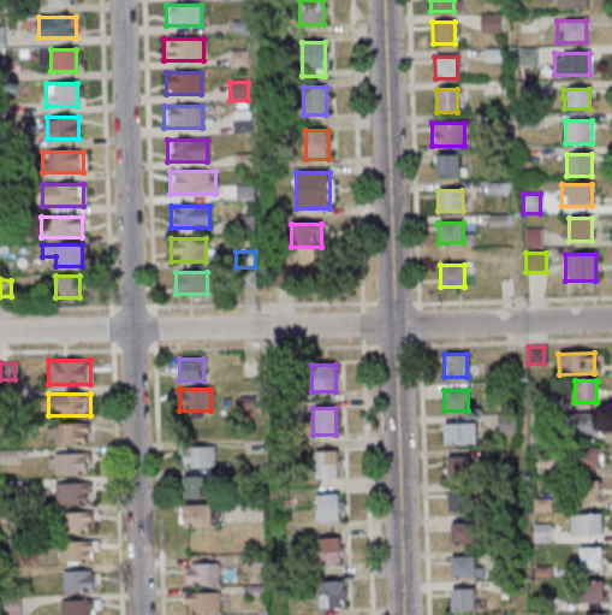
[(575,414),(598,413),(598,435),(576,436),(575,414)]
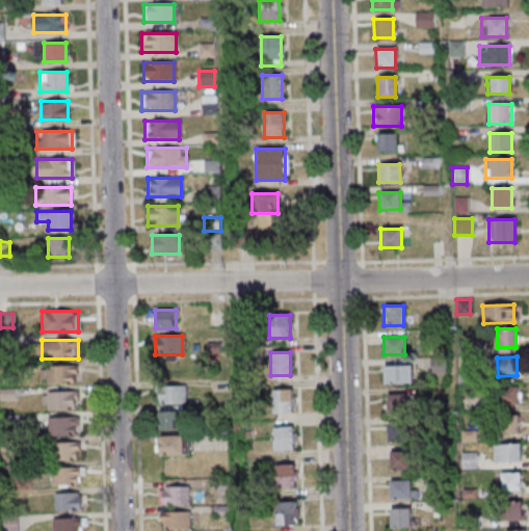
[(41,366),(41,383),(76,383),(76,366),(41,366)]
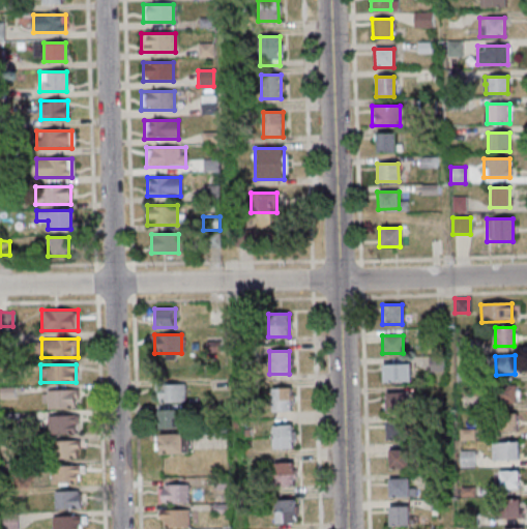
[(410,364),(381,364),(381,382),(410,382),(410,364)]
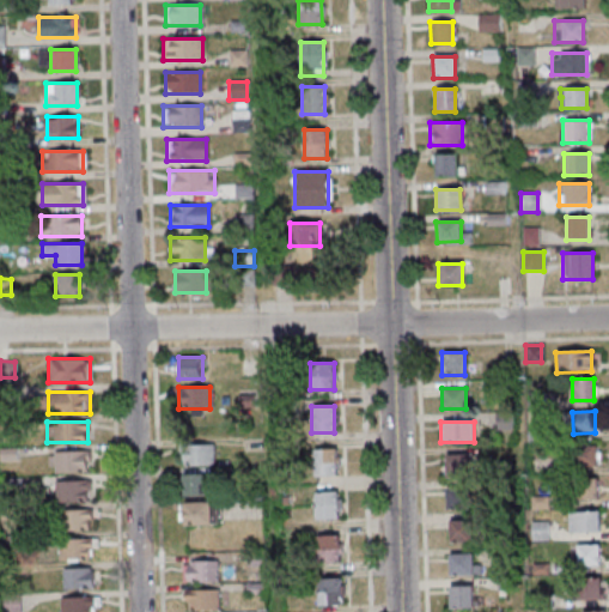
[(213,466),(213,444),(182,444),(182,466),(213,466)]
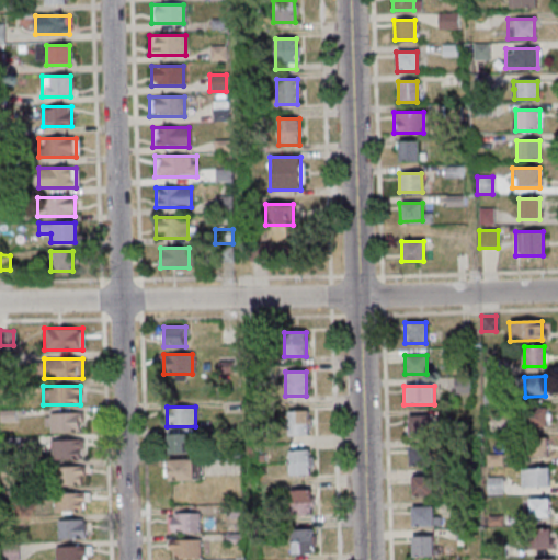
[(525,408),(545,408),(546,427),(526,427),(525,408)]
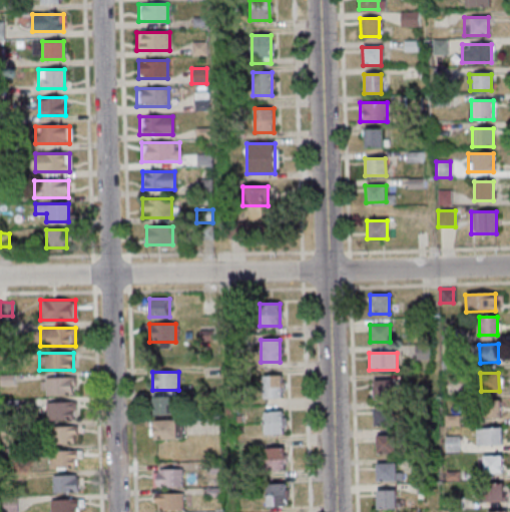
[(75,395),(75,378),(40,378),(40,395),(75,395)]
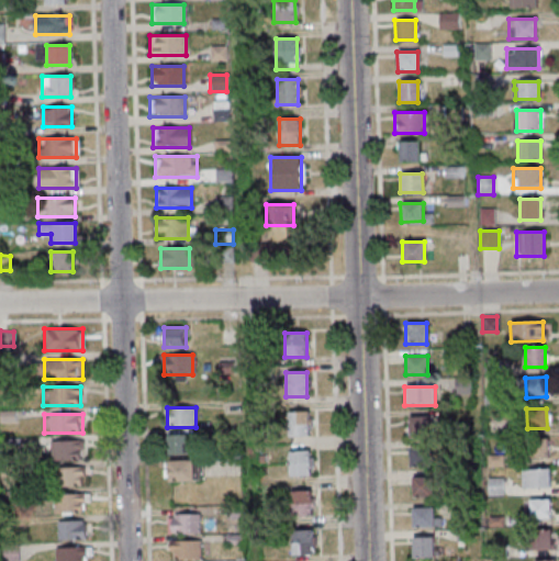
[(309,436),(309,414),(288,414),(288,436),(309,436)]
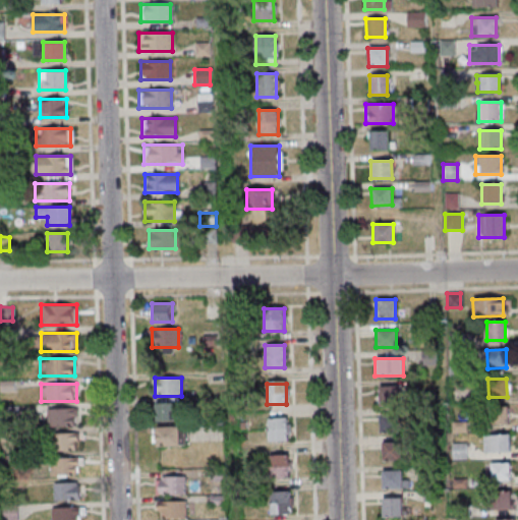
[(378,387),(378,405),(398,405),(398,387),(378,387)]
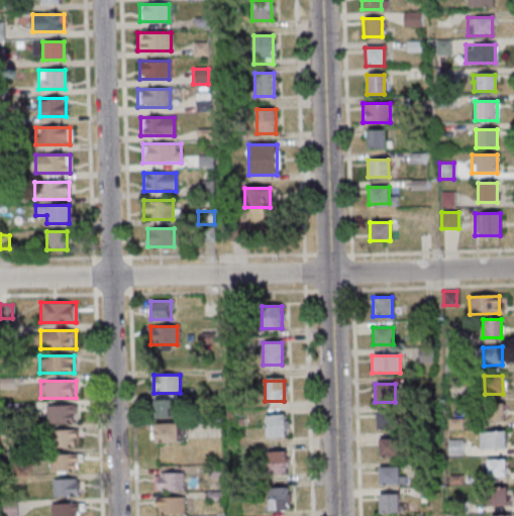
[(153,418),(174,418),(174,400),(153,400),(153,418)]
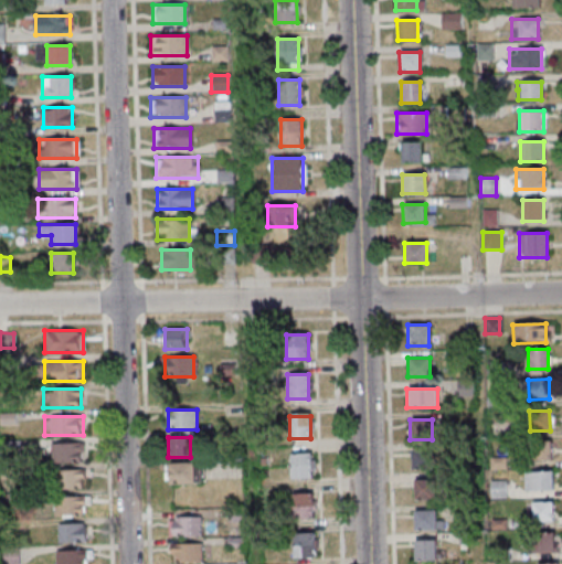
[(530,442),(550,442),(550,460),(530,461),(530,442)]
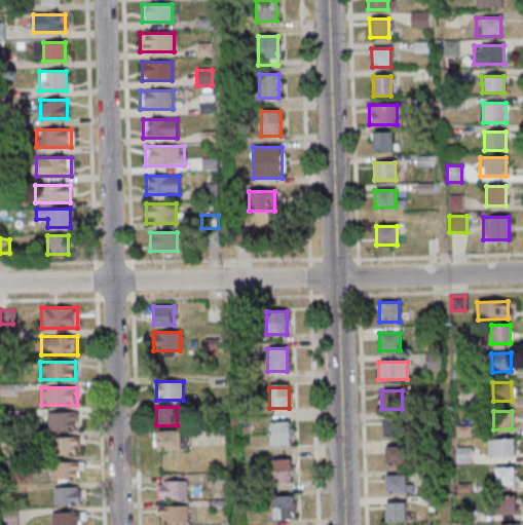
[(46,413),(46,430),(77,430),(77,413),(46,413)]
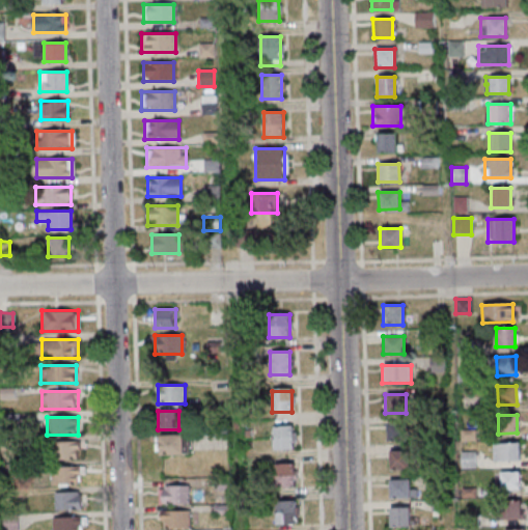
[(386,423),(386,441),(412,441),(412,423),(386,423)]
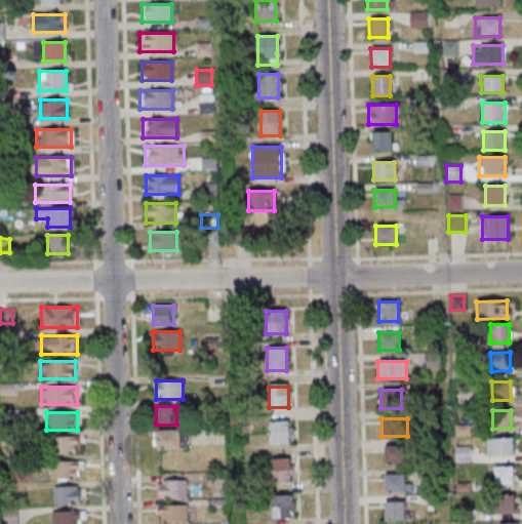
[(290,444),(290,421),(270,421),(270,444),(290,444)]
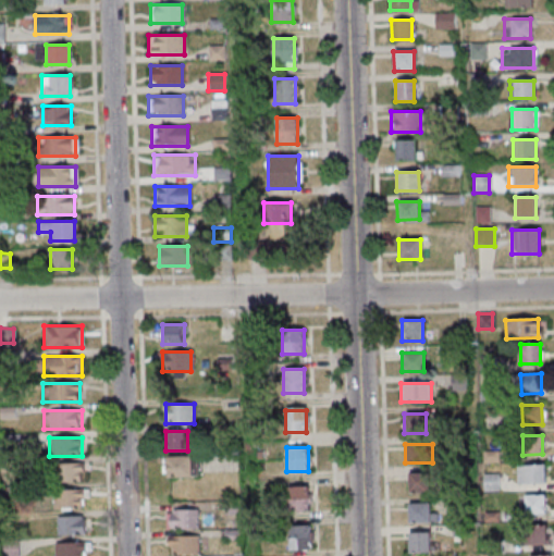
[(165,477),(197,477),(197,456),(165,456),(165,477)]
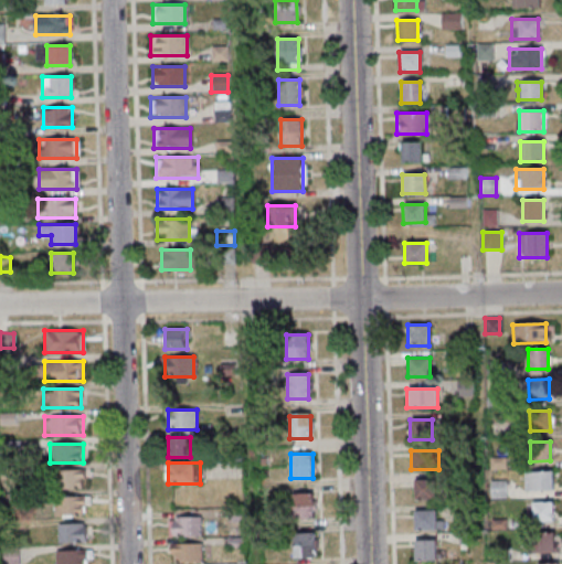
[(87,489),(87,470),(56,470),(56,488),(87,489)]
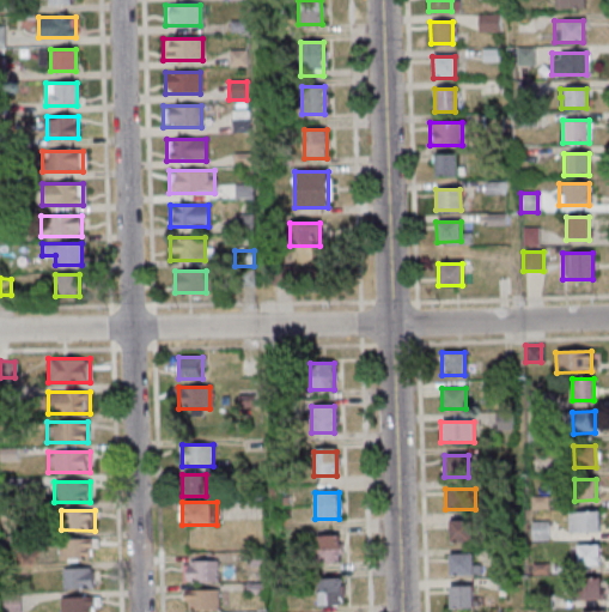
[(576,511),(597,511),(598,532),(576,533),(576,511)]
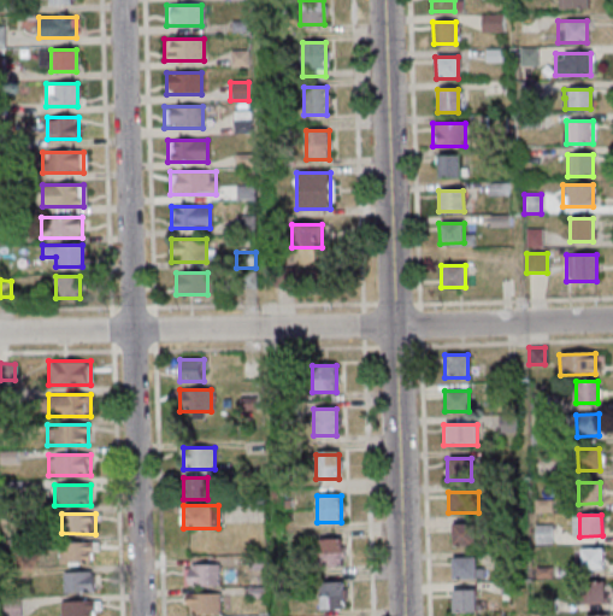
[(451,546),(477,546),(477,523),(451,523),(451,546)]
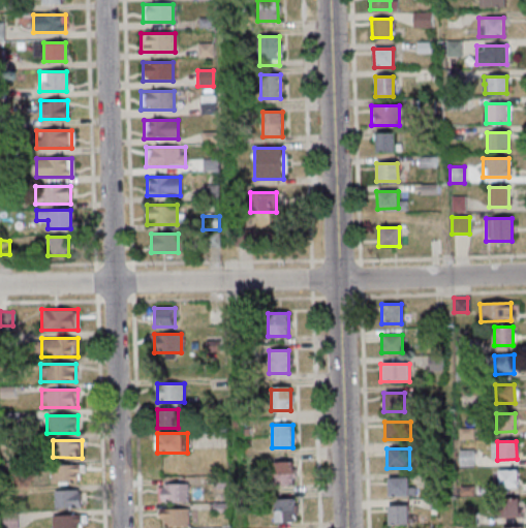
[(295,487),(295,462),(273,462),(273,487),(295,487)]
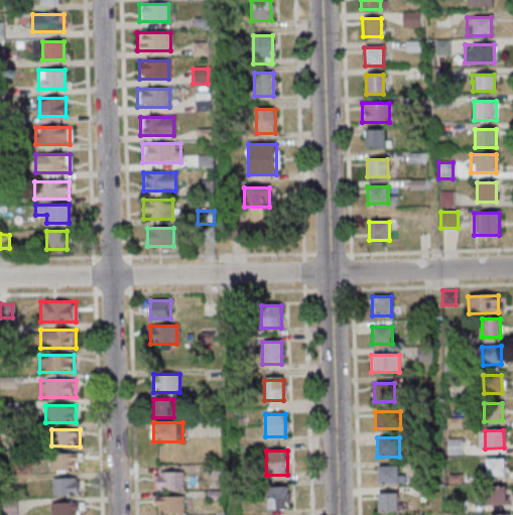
[(77,471),(77,454),(48,454),(48,471),(77,471)]
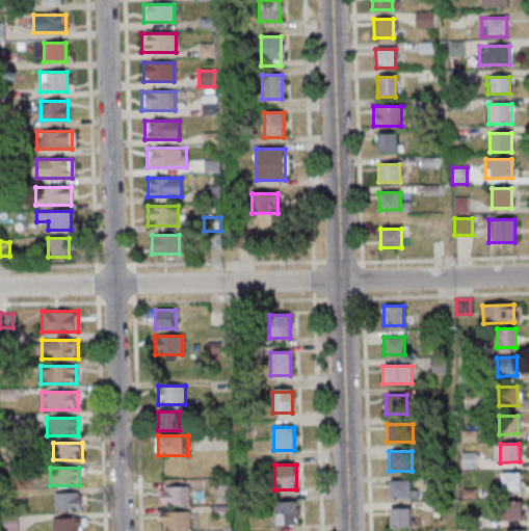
[(501,473),(520,472),(520,490),(501,490),(501,473)]
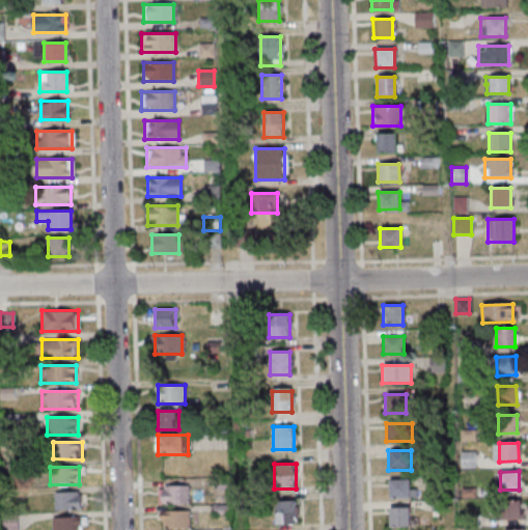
[(388,480),(388,498),(414,498),(414,480),(388,480)]
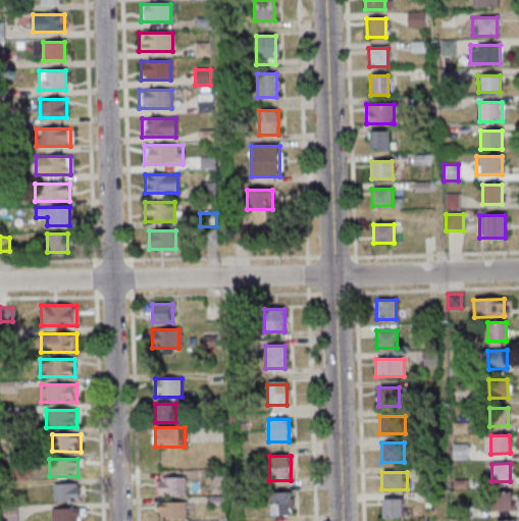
[(184,496),(184,477),(155,477),(155,496),(184,496)]
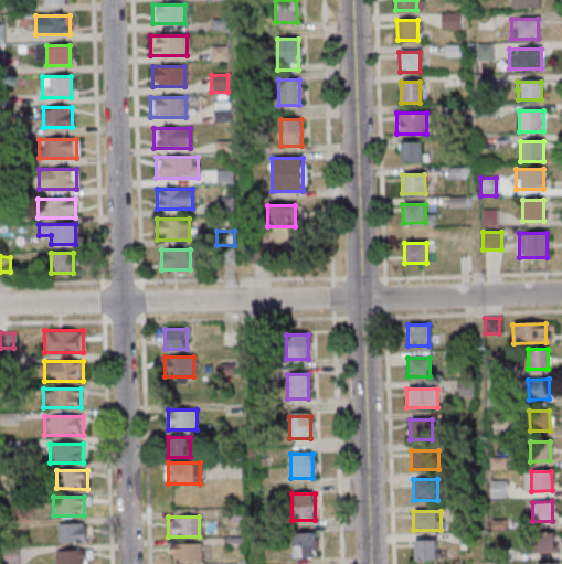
[(56,542),(86,542),(86,523),(56,523),(56,542)]
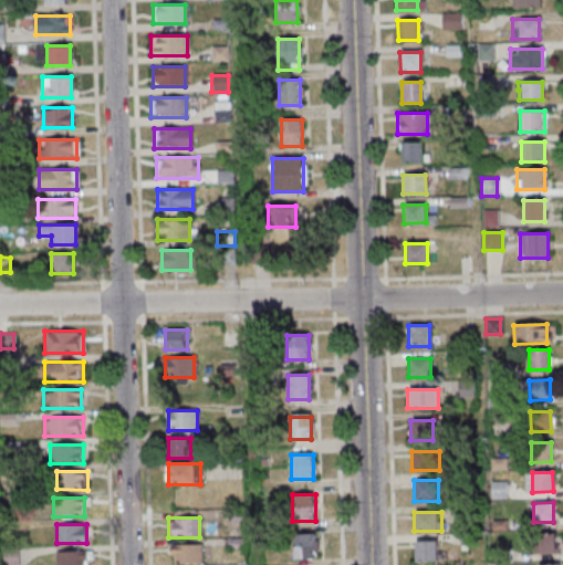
[(293,560),(314,560),(314,534),(293,534),(293,560)]
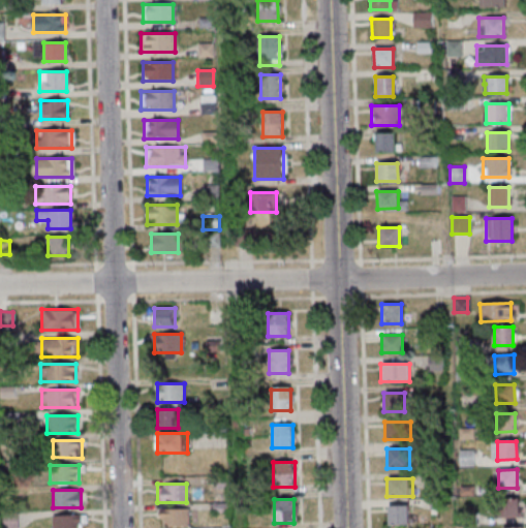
[(519,517),(519,499),(500,499),(500,517),(519,517)]
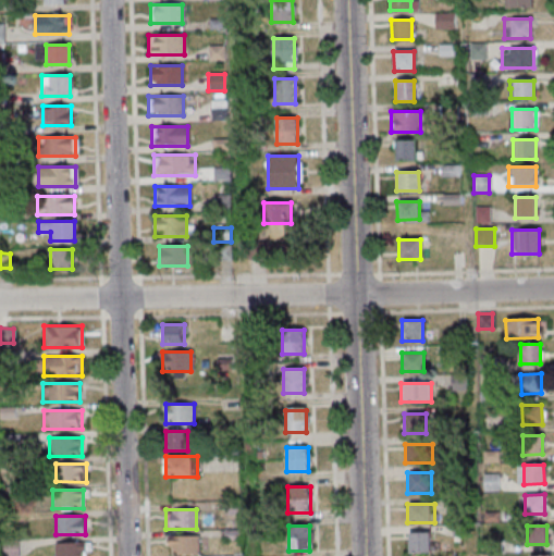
[(431,533),(408,533),(408,553),(431,553),(431,533)]
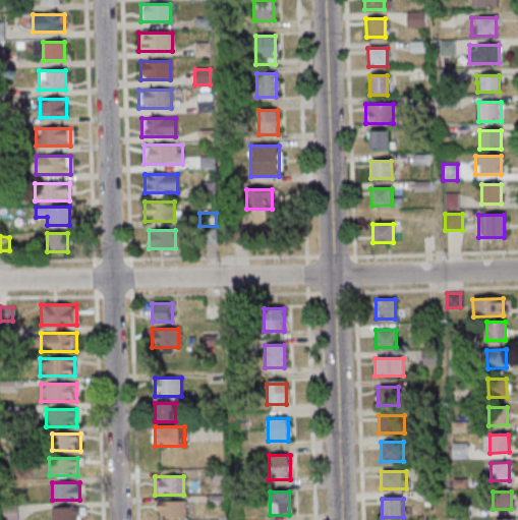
[(185,519),(185,501),(155,501),(155,519),(185,519)]
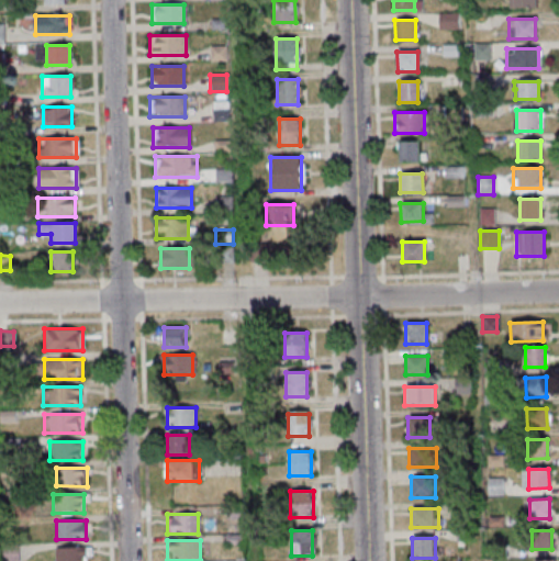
[(88,560),(89,547),(54,547),(54,560),(88,560)]
